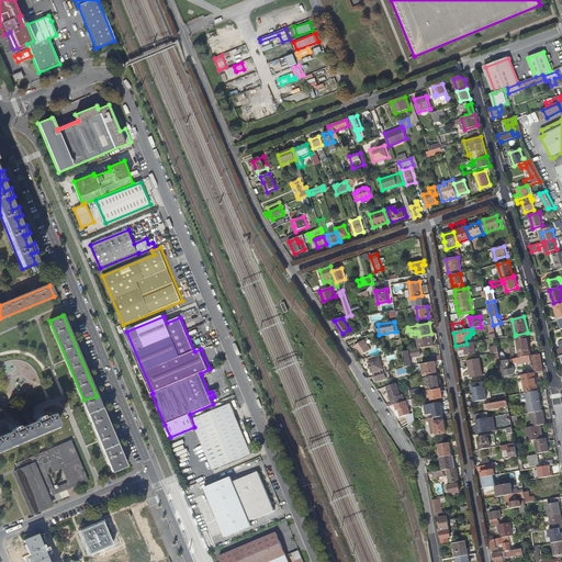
[(516,335),(519,358),(531,357),(527,333),(516,335)]
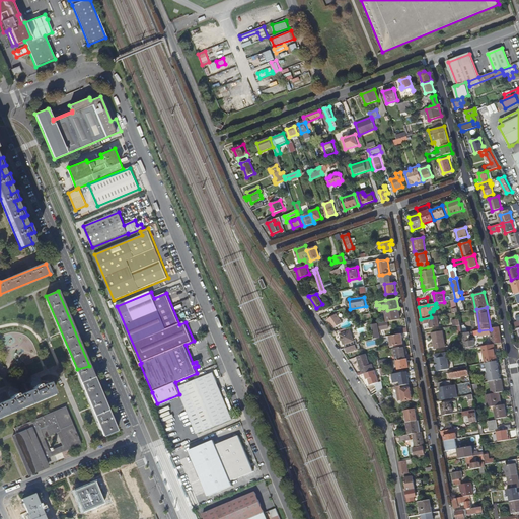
[(384,311),(387,322),(400,319),(398,308),(387,310),(384,311)]
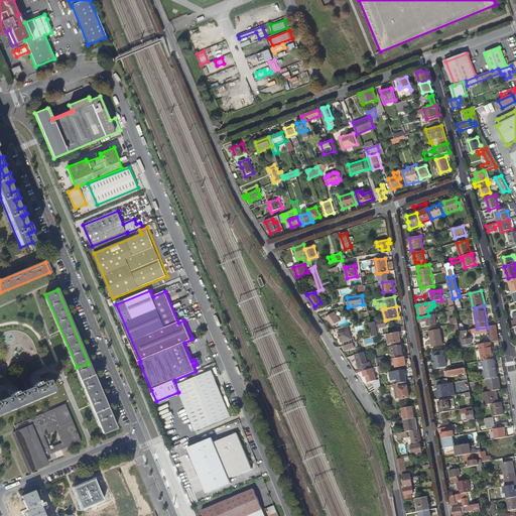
[(335,312),(326,318),(332,328),(341,323),(335,312)]
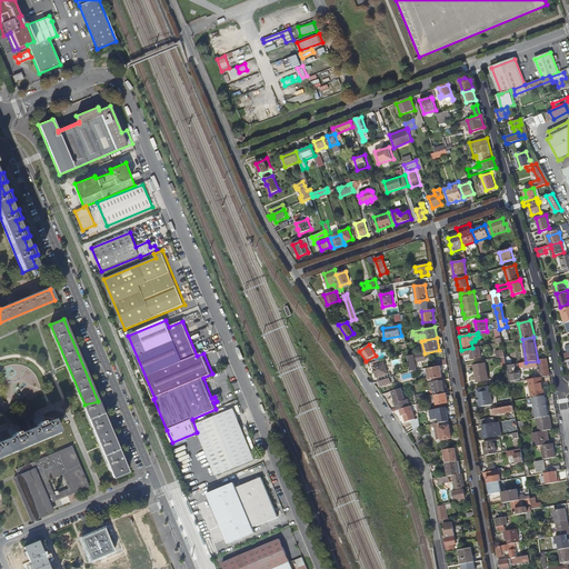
[(461,350),(463,361),(481,358),(480,347),(472,348),(461,350)]
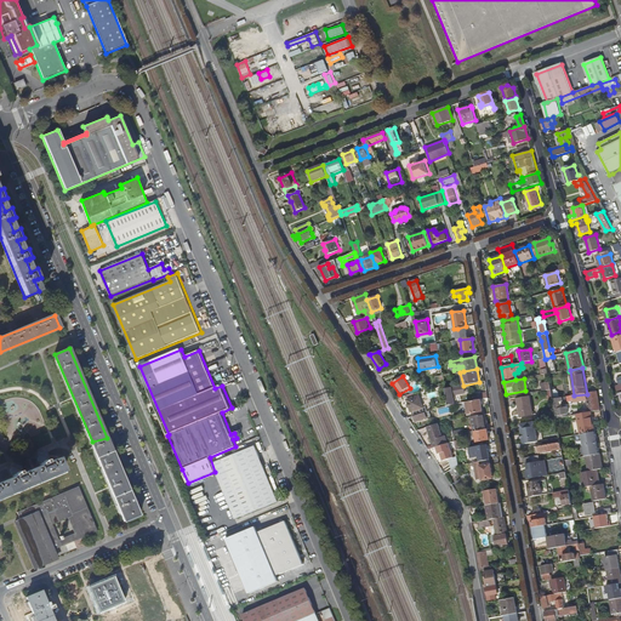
[(445,388),(449,405),(455,404),(454,398),(456,398),(455,396),(465,393),(463,386),(445,388)]
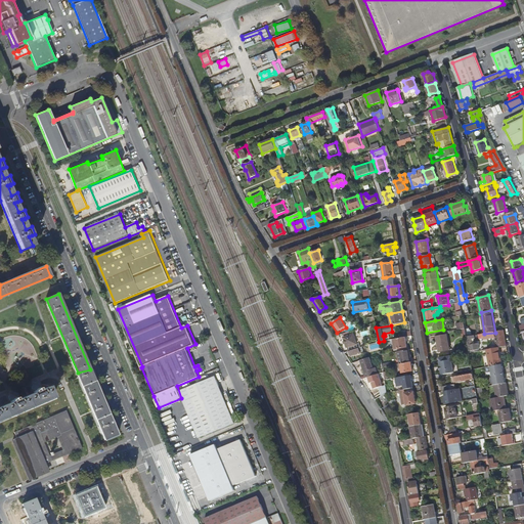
[(478,335),(479,339),(483,338),(484,340),(495,338),(497,348),(498,347),(507,346),(504,331),(496,332),(495,333),(484,334),(478,335)]
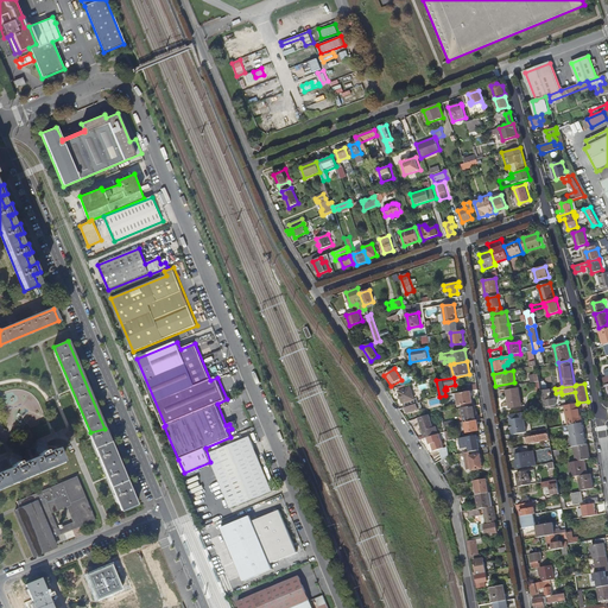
[(399,392),(403,404),(404,404),(405,407),(416,404),(411,388),(399,392)]
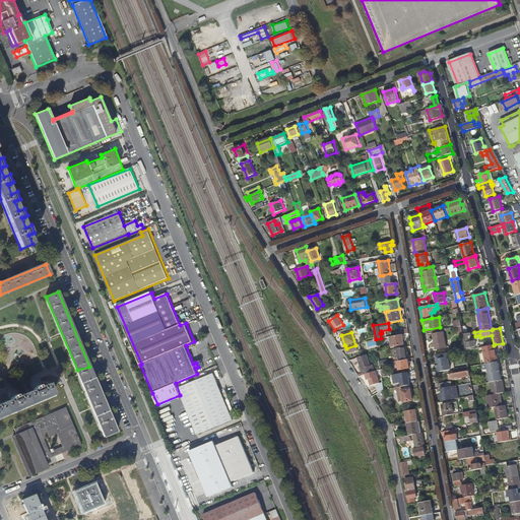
[(434,334),(436,349),(448,347),(445,332),(434,334)]
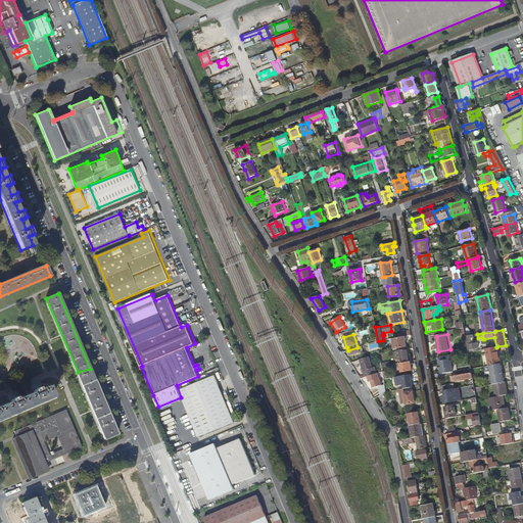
[(393,339),(395,348),(407,346),(406,336),(403,337),(393,339)]
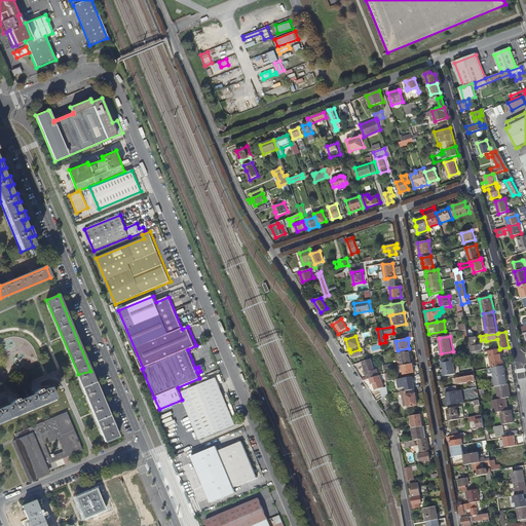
[(468,338),(472,352),(481,350),(480,345),(475,346),(473,338),(468,338)]
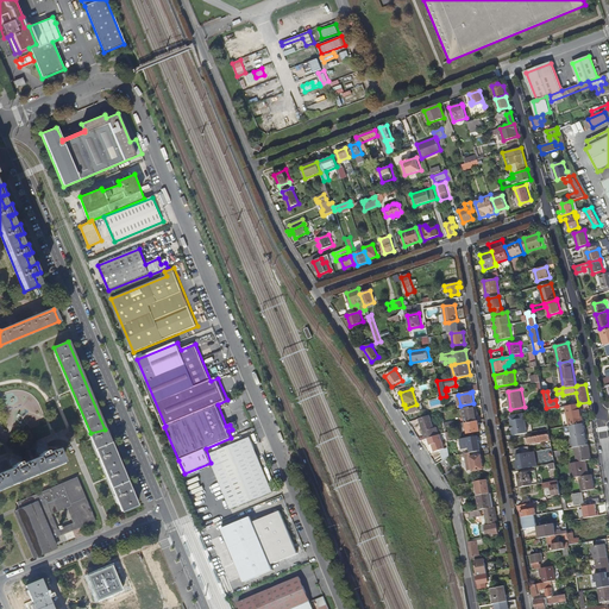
[(566,407),(570,425),(583,422),(579,403),(578,405),(570,406),(566,407)]
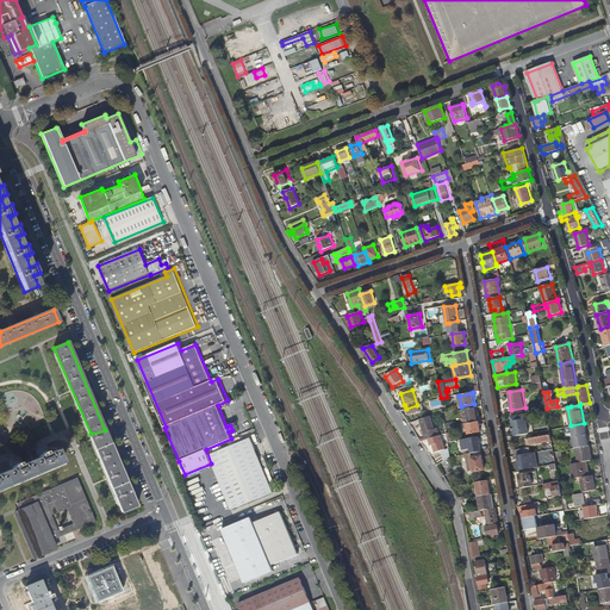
[(466,409),(468,424),(479,422),(480,422),(478,406),(466,409)]
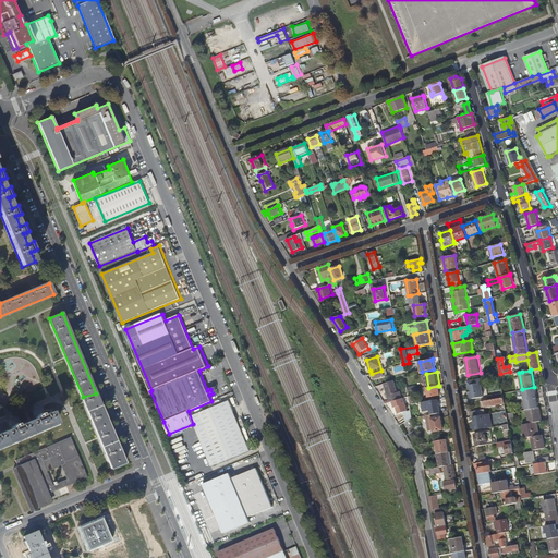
[(385,384),(390,402),(400,399),(393,381),(385,384)]
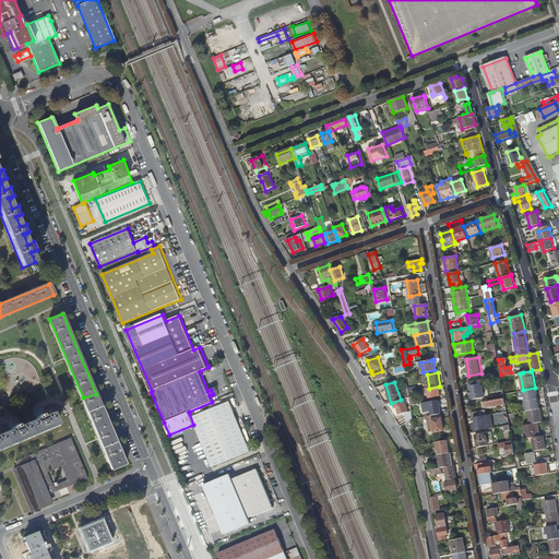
[(468,385),(471,401),(483,399),(479,383),(468,385)]
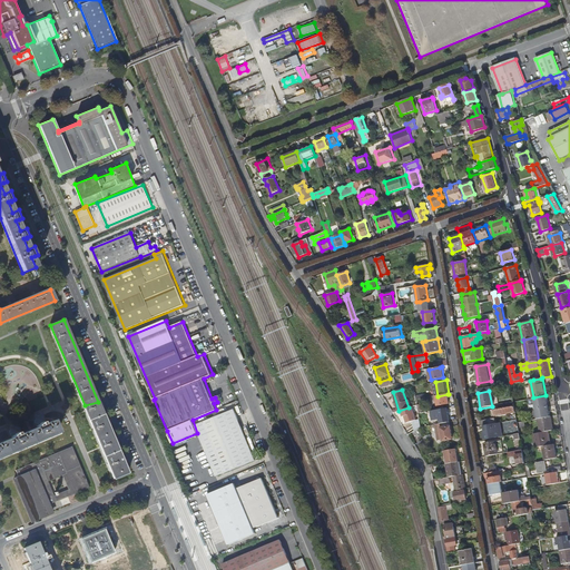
[(436,396),(438,405),(450,404),(448,394),(438,396),(436,396)]
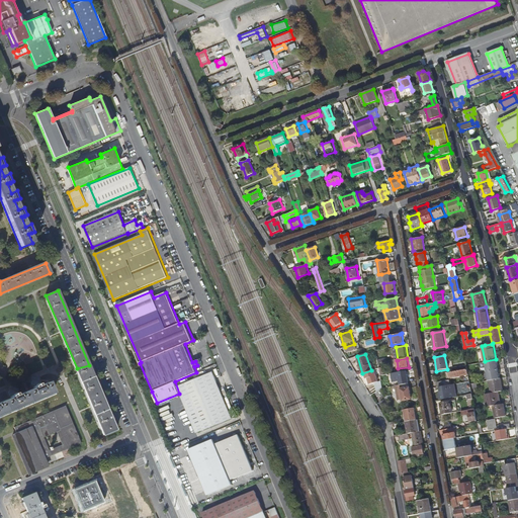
[(77,368),(104,434),(116,429),(89,365),(77,368)]
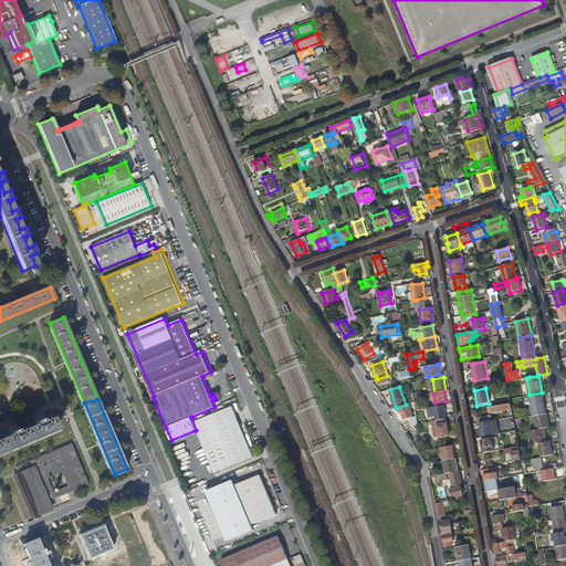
[(488,408),(489,413),(512,409),(511,404),(495,406),(488,408)]
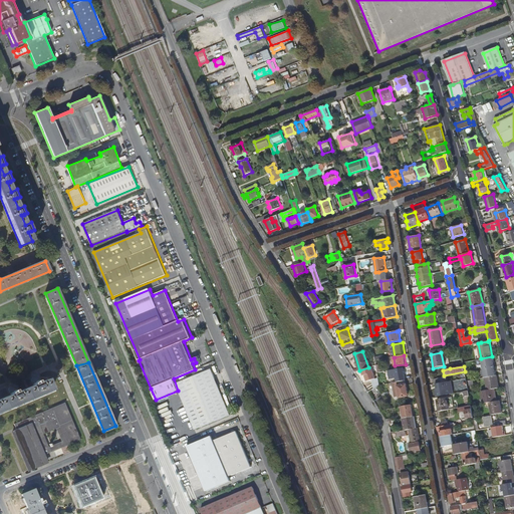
[(396,369),(398,382),(406,380),(404,368),(396,369)]
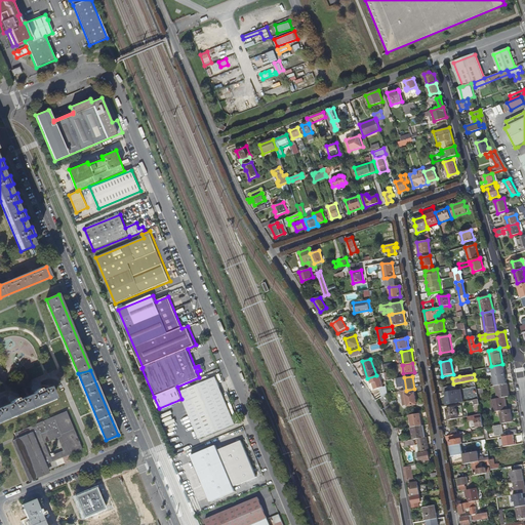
[(236,423),(216,377),(180,393),(200,439),(236,423)]
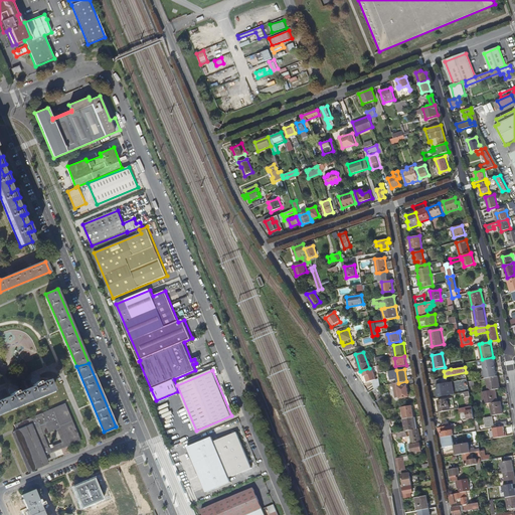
[(372,378),(375,389),(381,386),(379,376),(375,377),(372,378)]
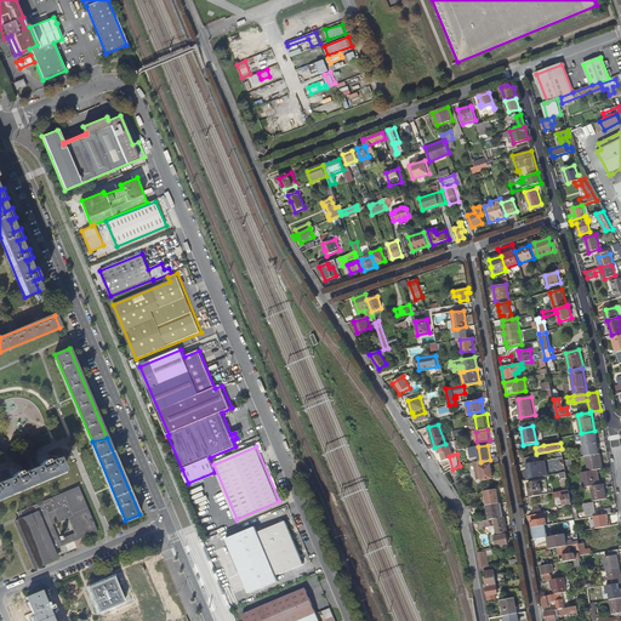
[(586,456),(588,472),(596,471),(603,469),(600,454),(586,456)]
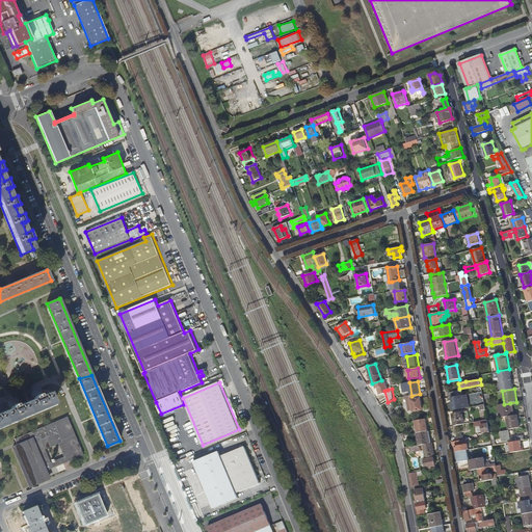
[(469,393),(471,405),(484,403),(483,392),(469,393)]
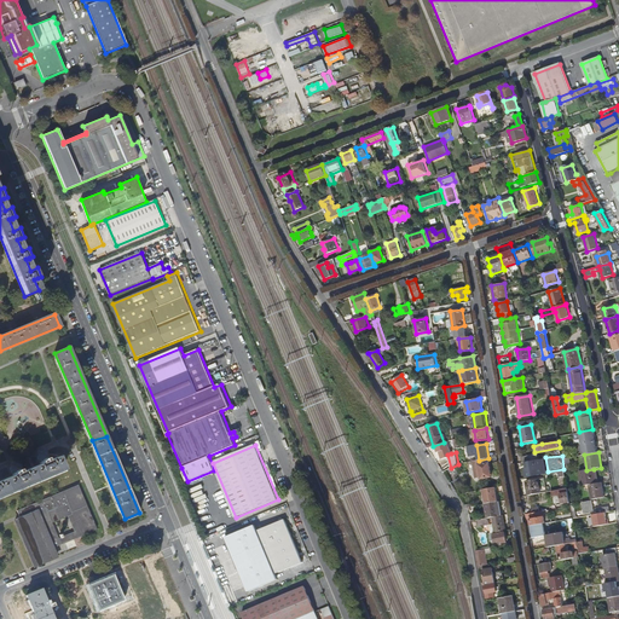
[(58,457),(0,481),(0,496),(63,470),(58,457)]
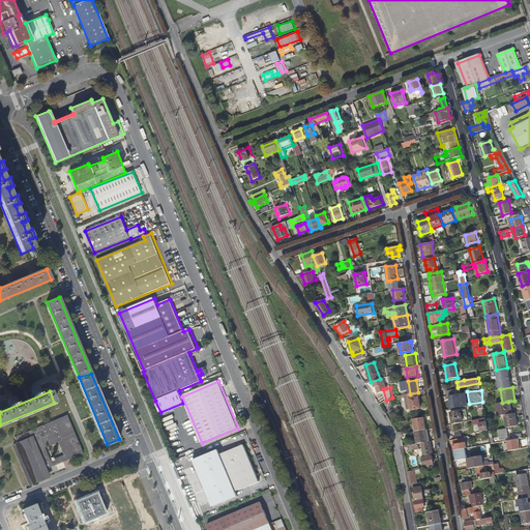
[(405,395),(407,408),(412,408),(412,410),(421,409),(418,392),(410,394),(405,395)]
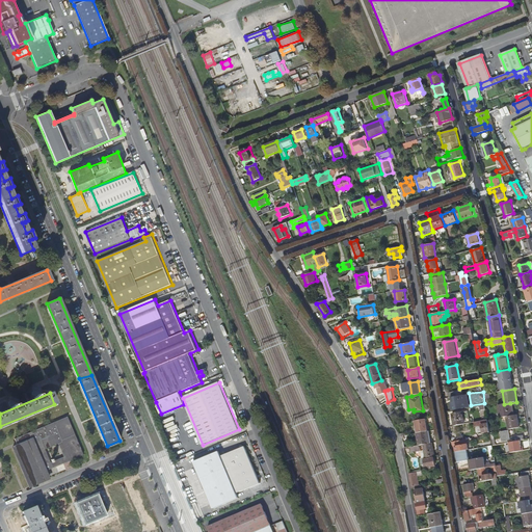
[(447,398),(449,408),(458,406),(457,399),(466,397),(466,395),(462,396),(449,398),(447,398)]
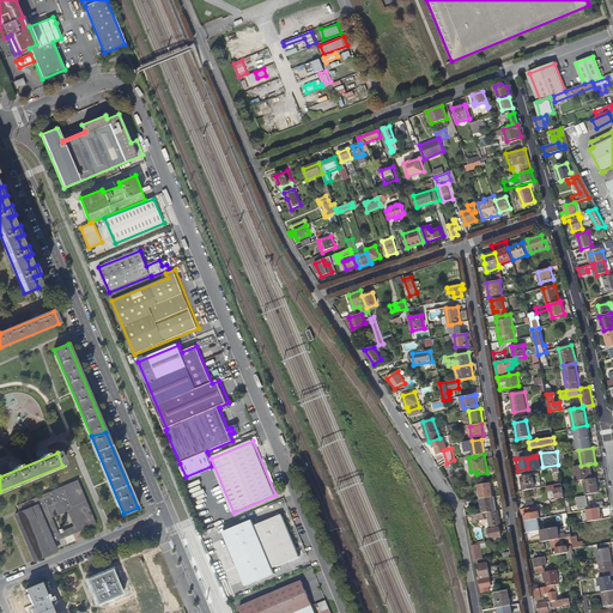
[(574,467),(576,481),(584,480),(590,479),(588,465),(581,466),(574,467)]
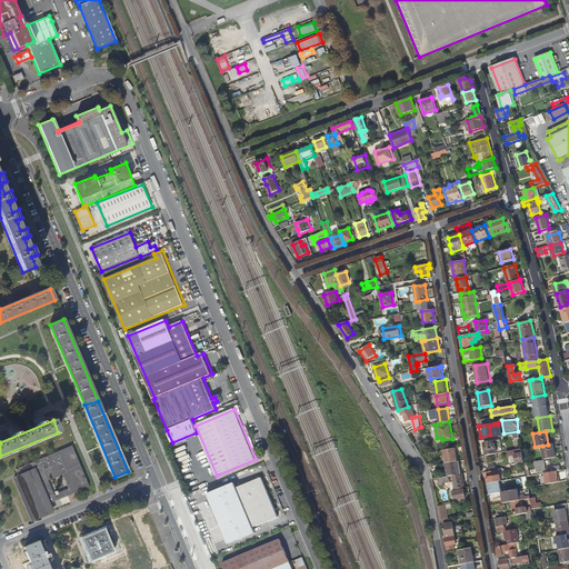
[(485,443),(487,456),(498,453),(496,441),(485,443)]
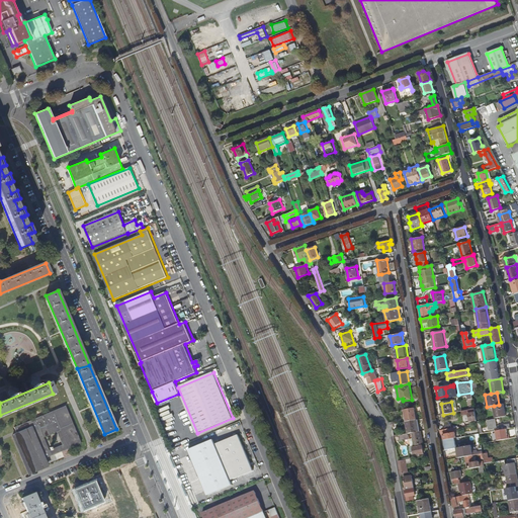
[(494,406),(496,418),(506,416),(504,404),(499,405),(494,406)]
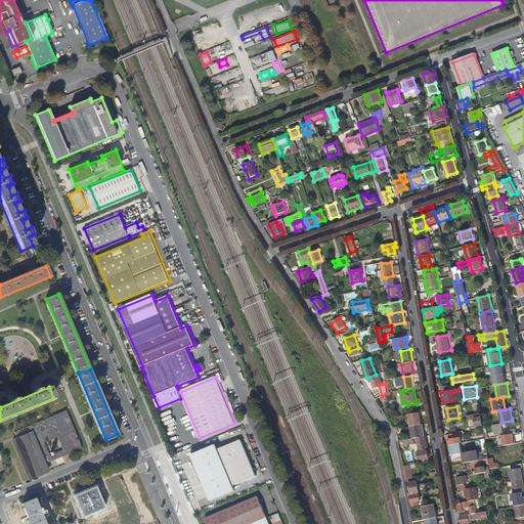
[(40,430),(45,443),(57,438),(61,436),(70,454),(82,448),(67,410),(15,432),(17,438),(40,430)]
